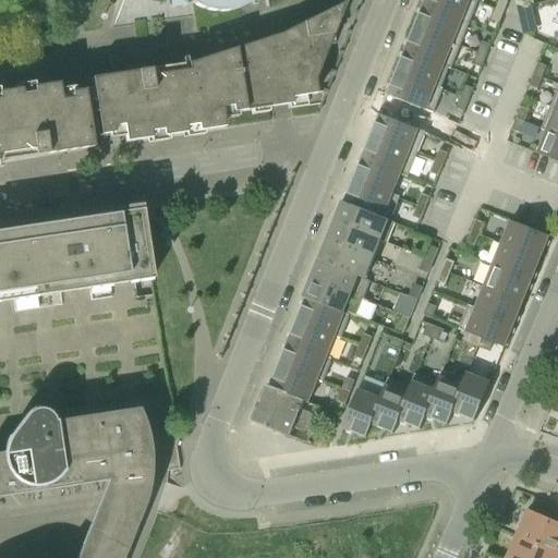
[(168,0),(170,9),(194,4),(201,8),(208,10),(216,11),(228,11),(240,9),(238,1),(245,0),(168,0)]
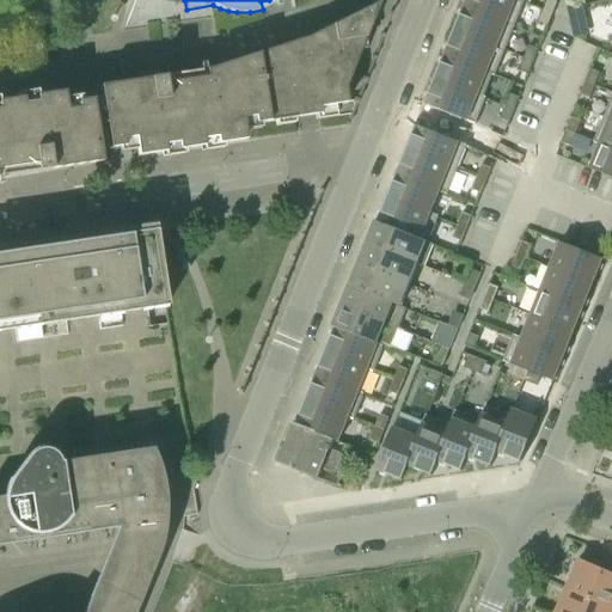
[(466,0),(465,7),(515,28),(525,4),(525,2),(519,0),(515,0),(516,0),(515,0),(466,0)]
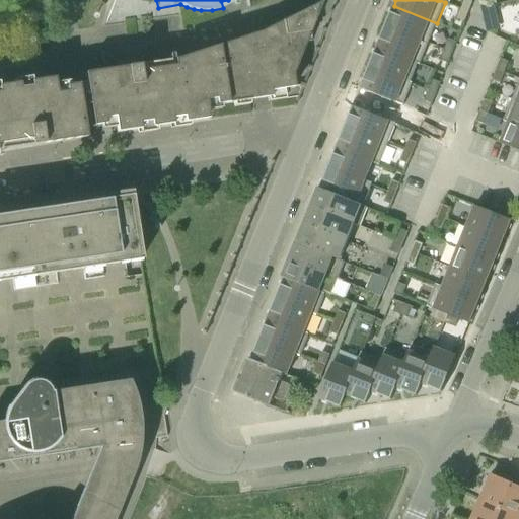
[(464,0),(461,9),(469,12),(473,2),(472,2),(466,0),(464,0)]
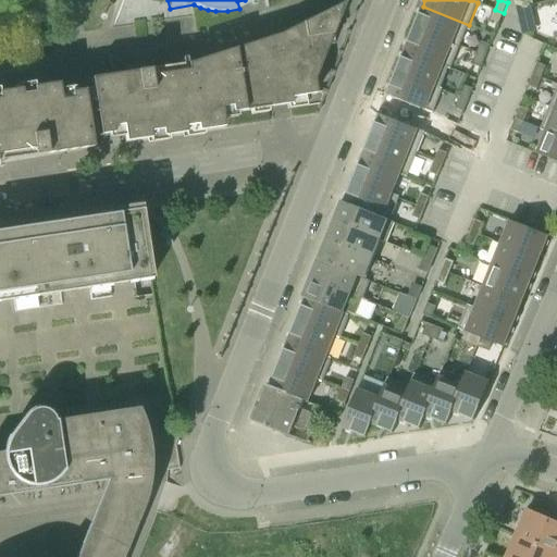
[(124,73),(91,78),(99,135),(108,134),(109,138),(124,136),(124,143),(223,128),(220,108),(314,93),(309,58),(322,56),(343,2),(280,35),(187,64),(136,72),(109,56),(111,69),(124,73)]
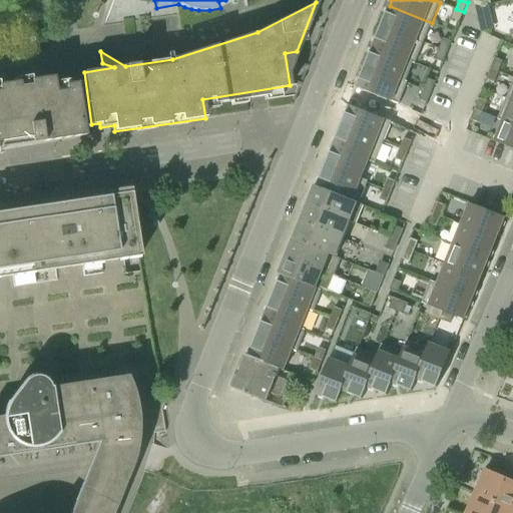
[(382,26),(423,43),(432,23),(390,6),(382,26)]
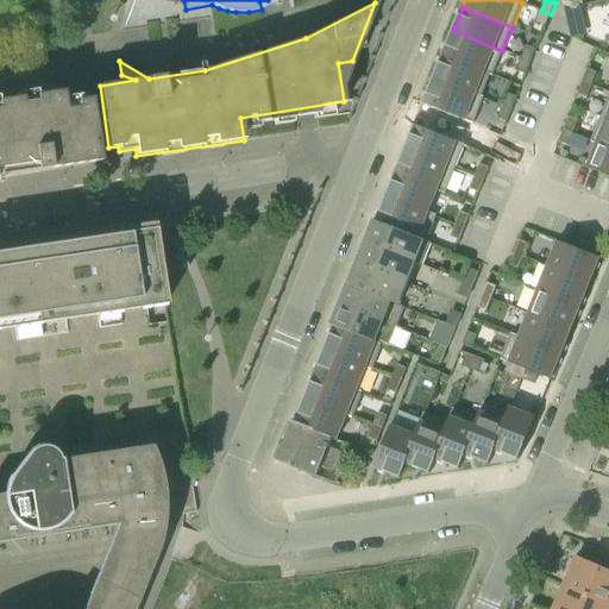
[(545,27),(548,20),(551,14),(541,11),(535,24),(545,27)]
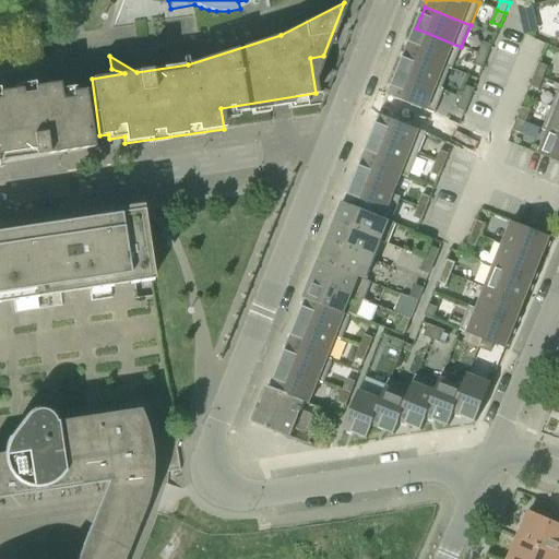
[(450,68),(450,69),(452,70),(452,69),(461,47),(416,28),(406,50),(450,68)]
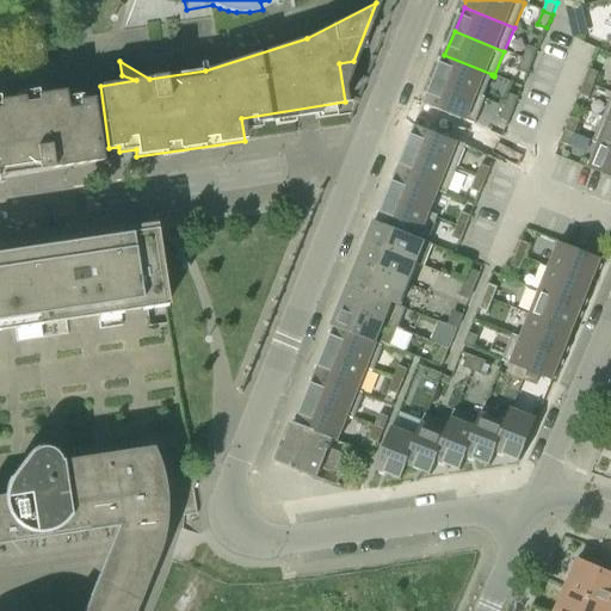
[(524,59),(532,62),(538,50),(537,50),(529,47),(524,59)]
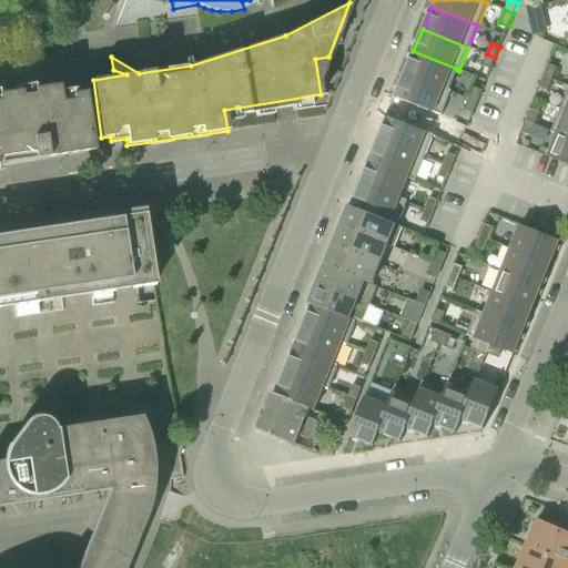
[(448,91),(449,90),(457,70),(457,69),(413,51),(404,73),(448,91)]
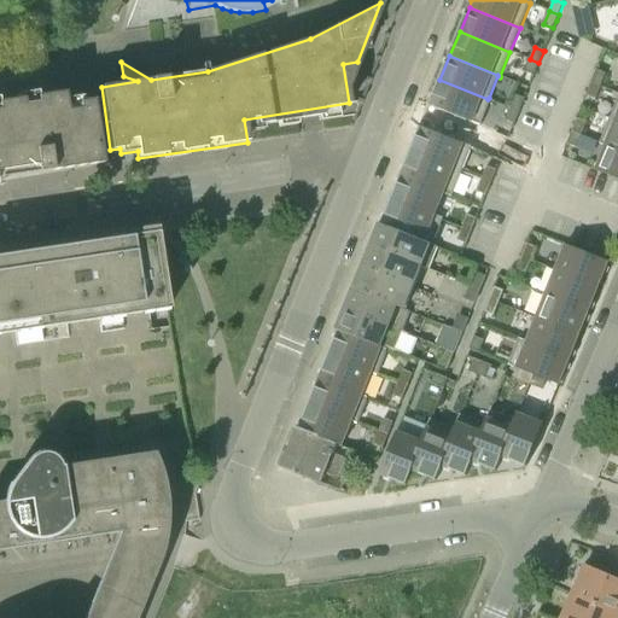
[(530,59),(524,73),(534,76),(537,69),(538,63),(530,59)]
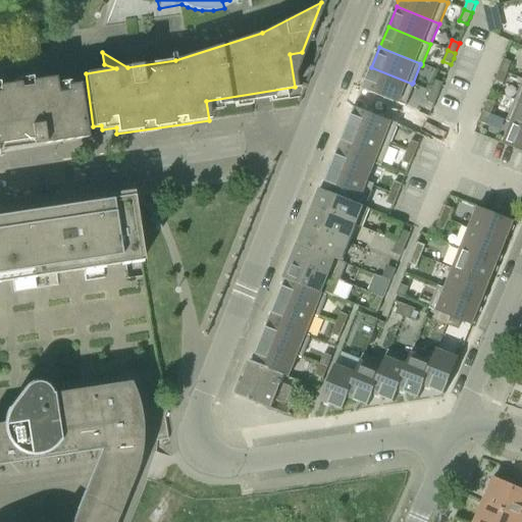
[(504,60),(500,69),(508,73),(512,63),(504,60)]
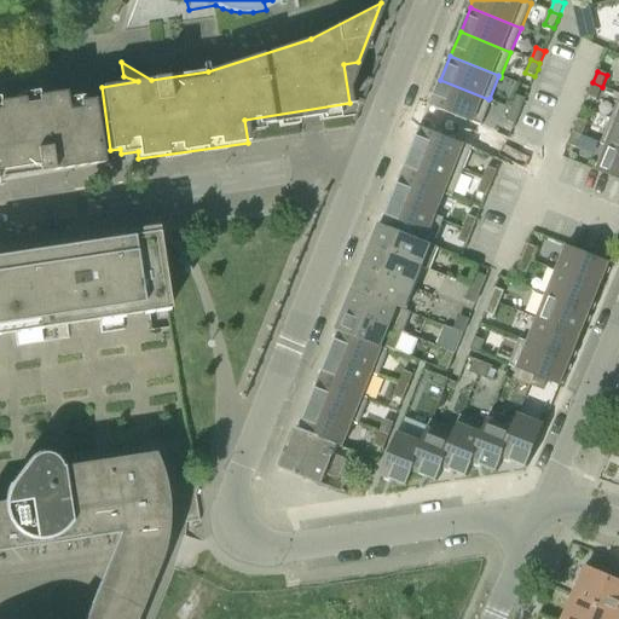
[(490,98),(489,99),(440,80),(431,106),(469,123),(480,127),(489,109),(491,100),(492,99),(490,98)]
